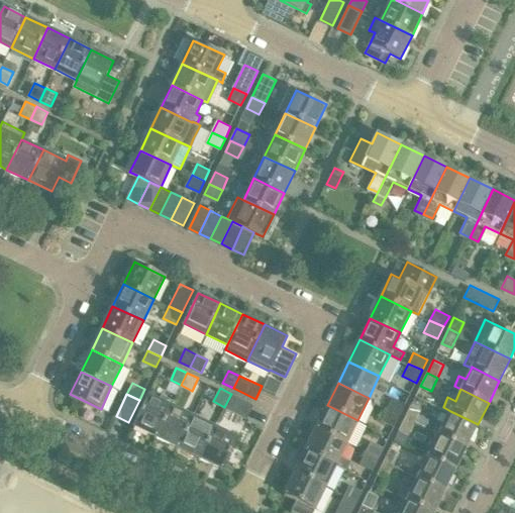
[(171,405),(174,399),(163,394),(160,399),(148,394),(134,425),(157,435),(172,405),(171,405)]
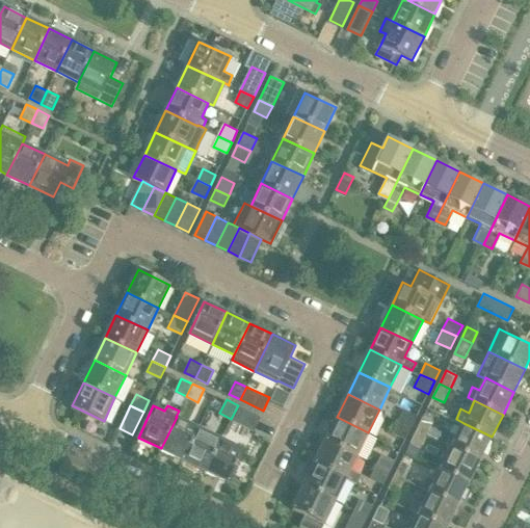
[(254,429),(261,416),(238,405),(231,419),(254,429)]
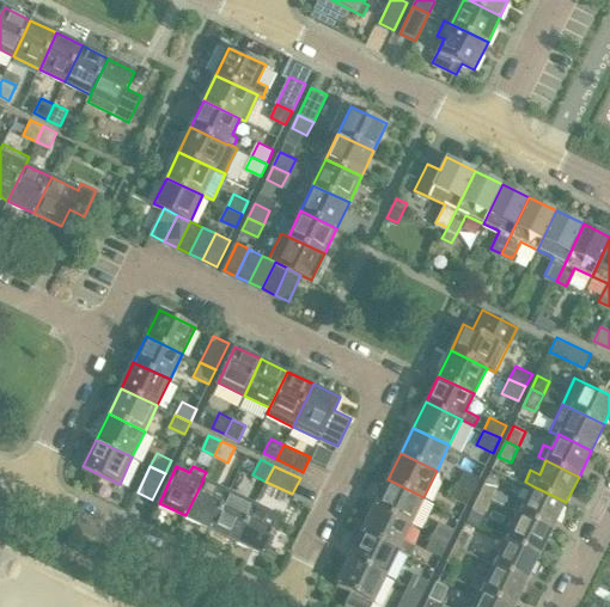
[(475,490),(481,477),(464,468),(458,482),(475,490)]
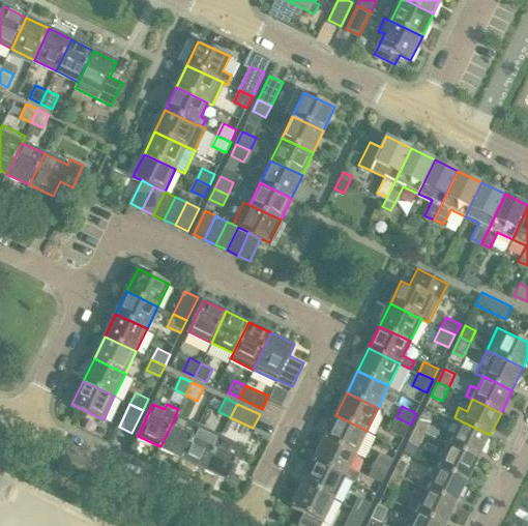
[(427,431),(433,418),(422,413),(416,426),(427,431)]
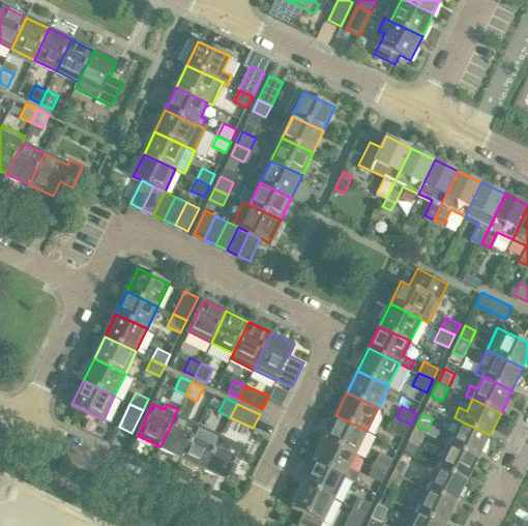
[(183,458),(198,427),(176,415),(160,446),(183,458)]
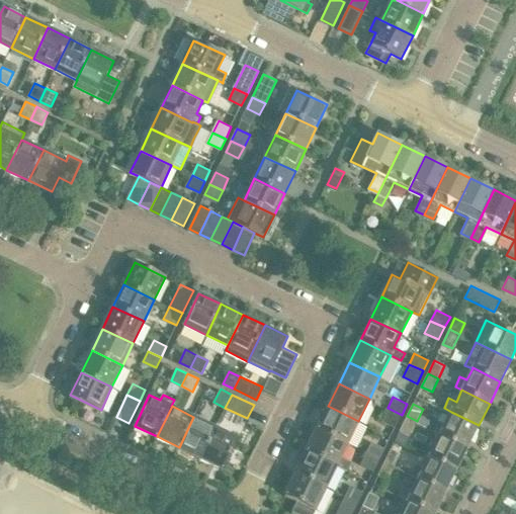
[(348,442),(358,421),(328,406),(318,428),(348,442)]
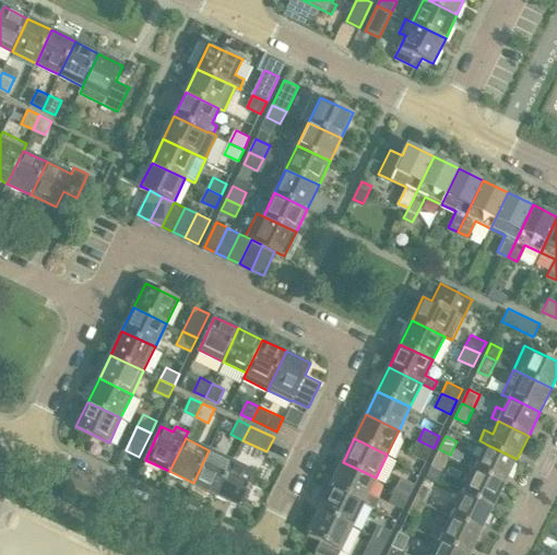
[(427,460),(434,448),(418,440),(412,453),(427,460)]
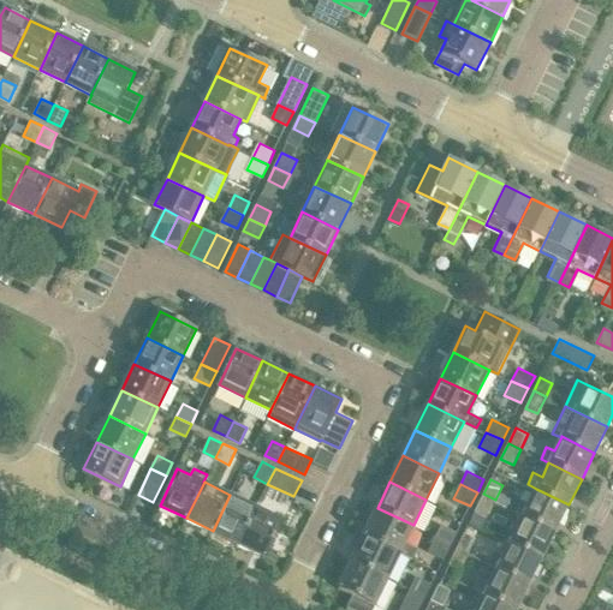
[(516,510),(524,514),(557,531),(569,504),(536,489),(530,502),(522,498),(516,510)]
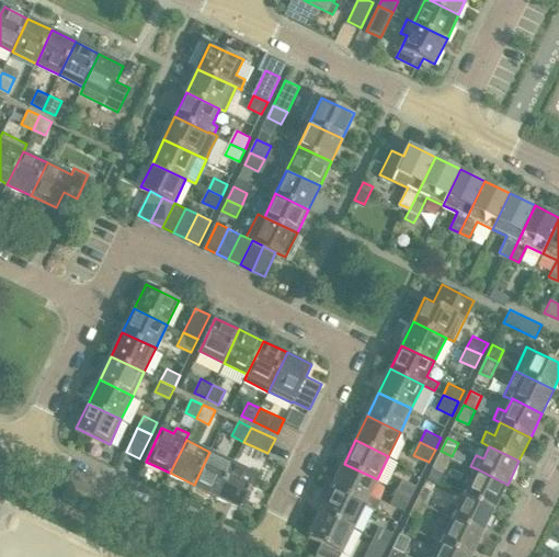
[(444,472),(452,456),(441,451),(433,466),(444,472)]
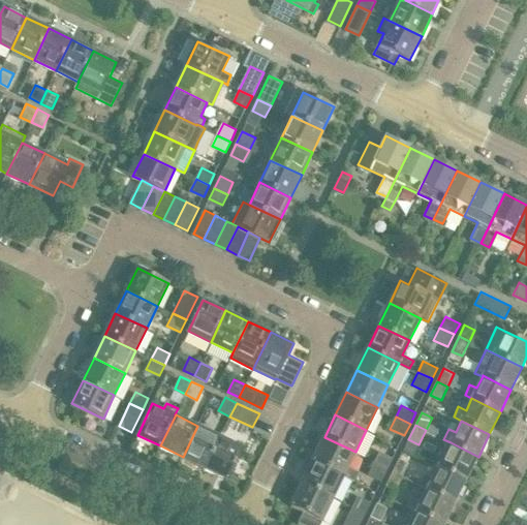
[(206,467),(220,436),(197,426),(183,457),(206,467)]
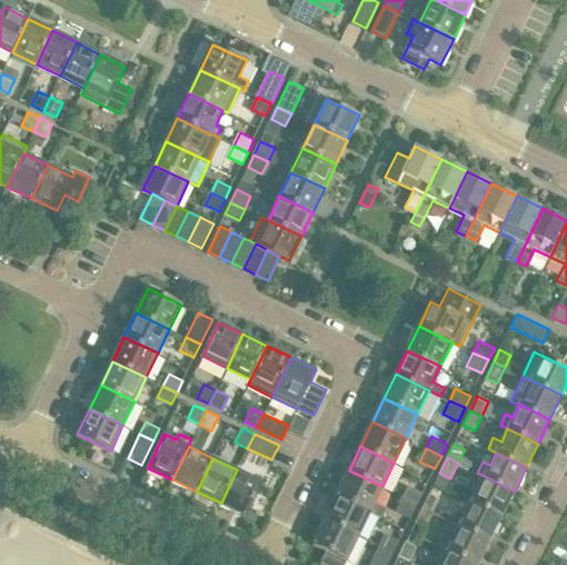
[(246,515),(261,482),(237,469),(221,503),(246,515)]
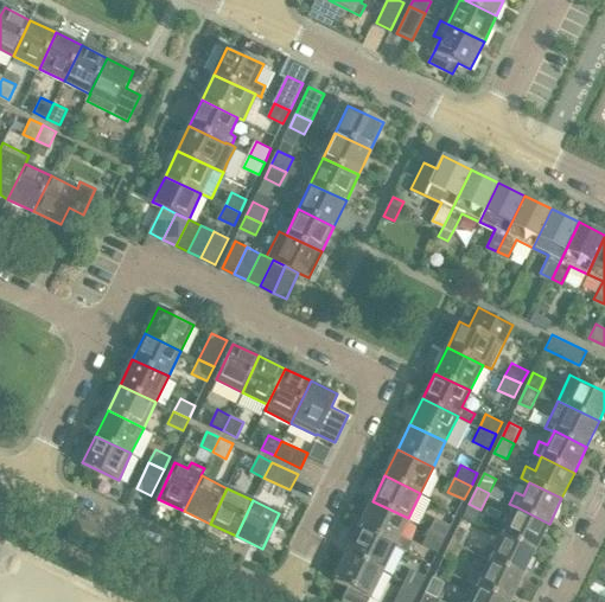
[(406,550),(411,540),(400,535),(408,518),(373,501),(360,526),(395,544),(406,550)]
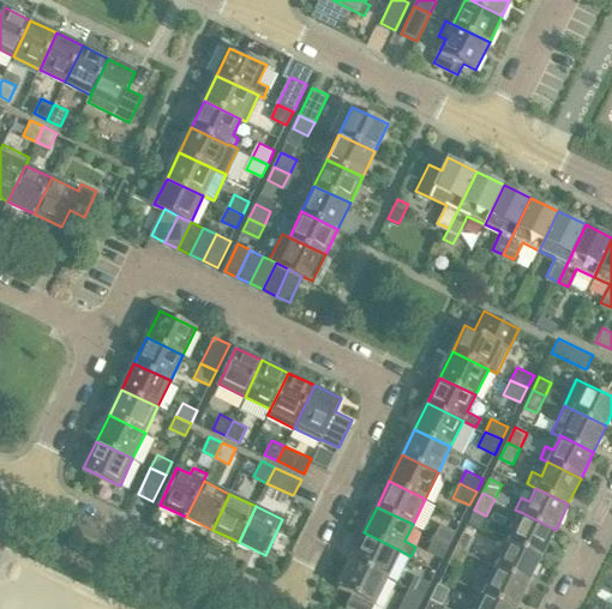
[(543,556),(556,530),(523,513),(510,540),(543,556)]
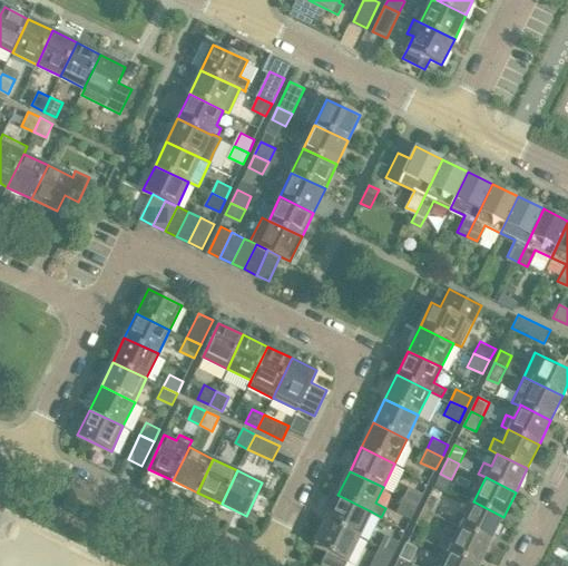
[(419,504),(424,493),(409,485),(403,497),(419,504)]
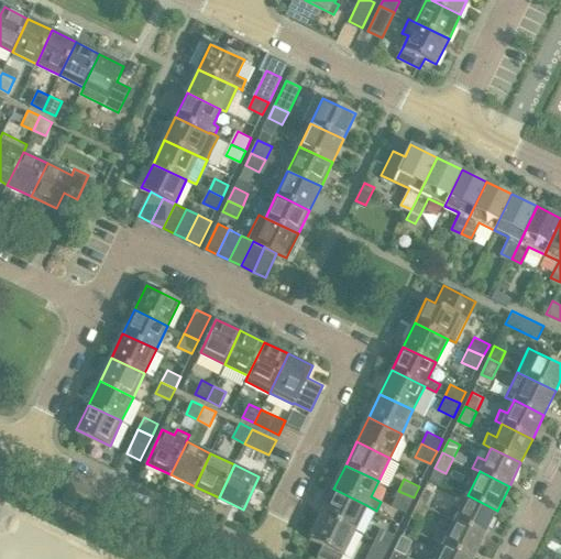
[(430,506),(437,492),(426,486),(419,501),(430,506)]
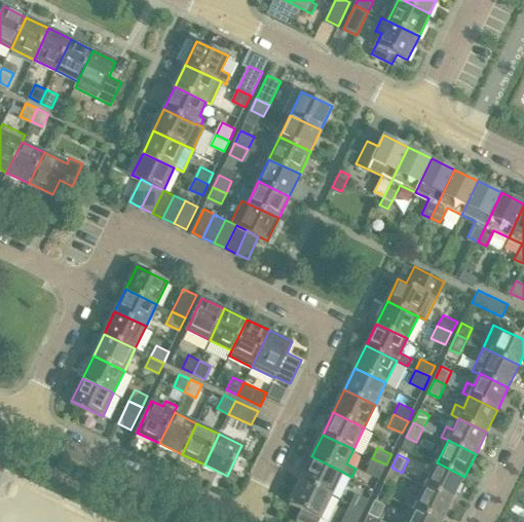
[(332,494),(342,472),(311,456),(301,479),(332,494)]
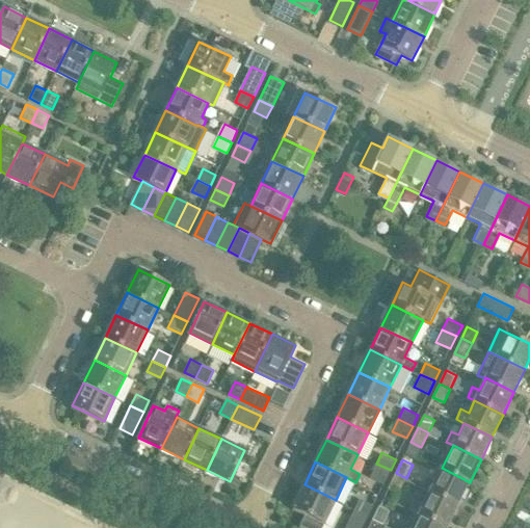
[(383,483),(391,470),(376,464),(370,476),(383,483)]
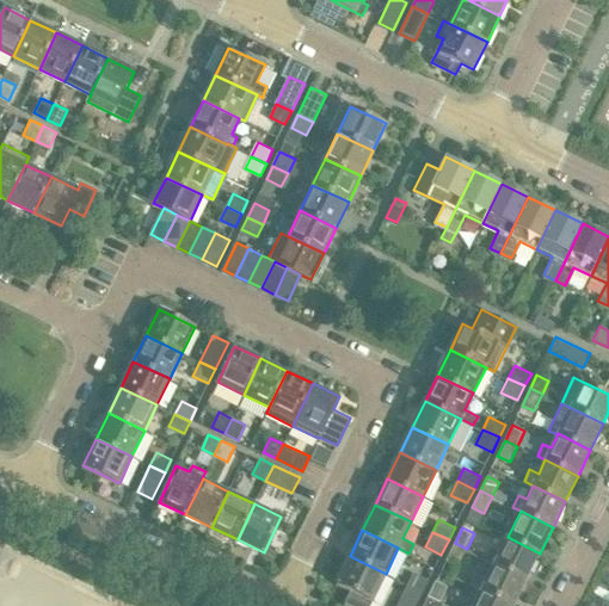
[(487,558),(496,562),(528,579),(540,554),(508,537),(500,551),(492,546),(487,558)]
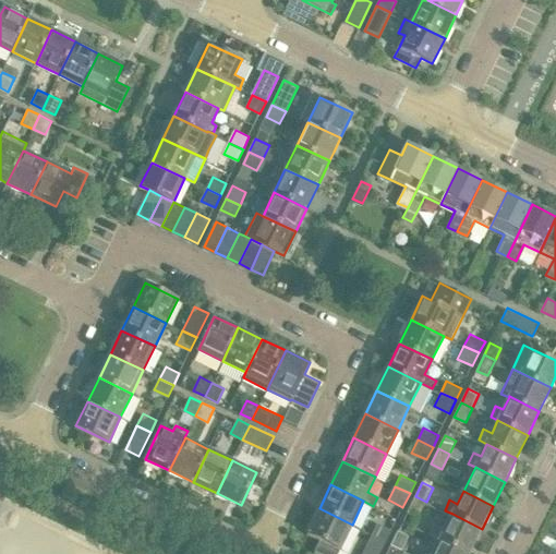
[(419,516),(426,502),(415,496),(408,510),(419,516)]
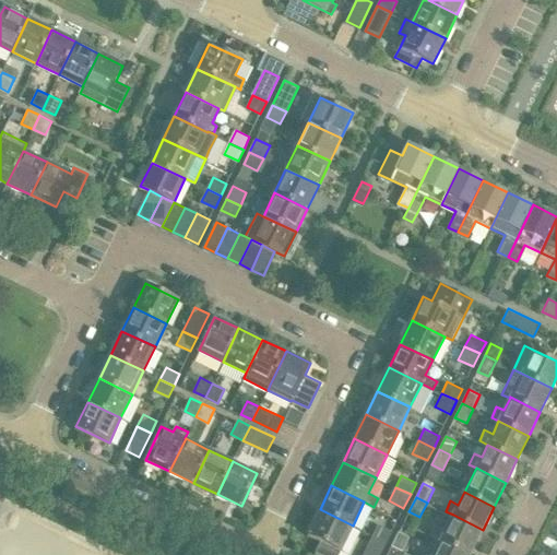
[(324,554),(338,554),(353,526),(320,509),(308,533),(321,540),(316,551),(324,554)]
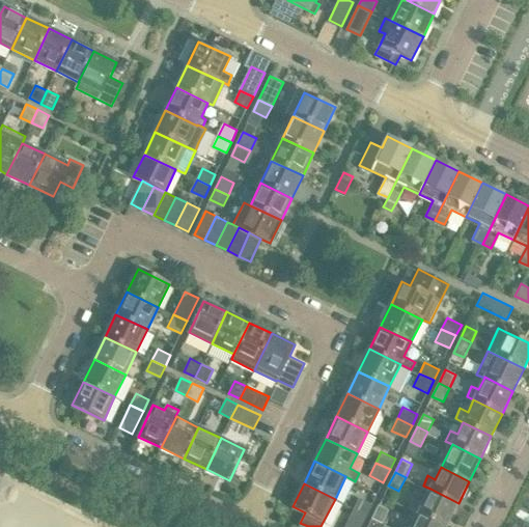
[(409,507),(419,512),(419,511),(448,526),(458,503),(430,489),(424,501),(414,496),(409,507)]
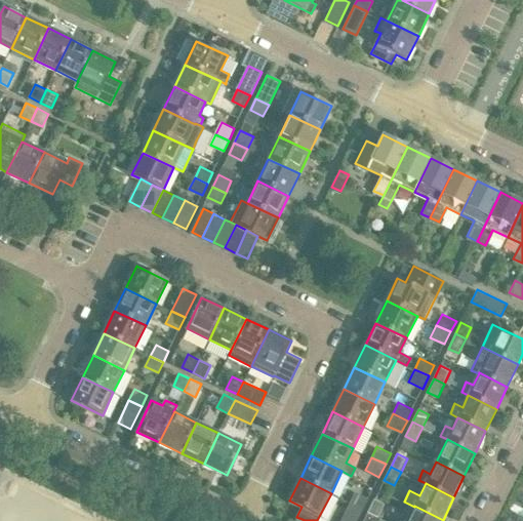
[(363,509),(369,497),(355,490),(350,502),(363,509)]
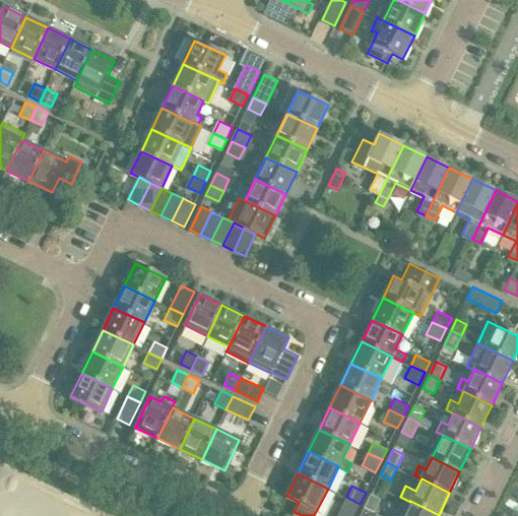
[(376,511),(382,498),(372,493),(365,506),(376,511)]
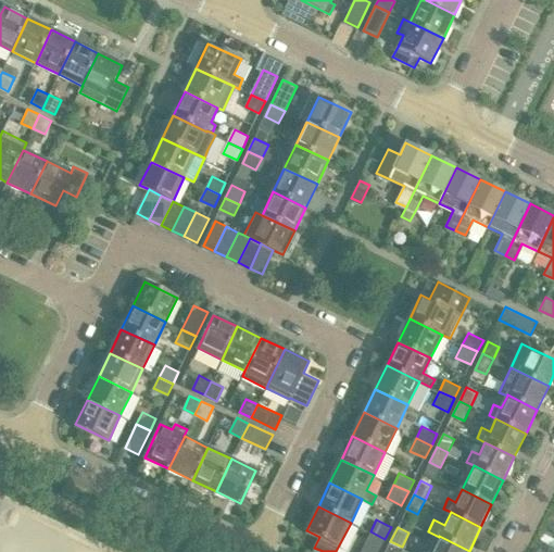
[(378,551),(385,539),(370,531),(360,551),(378,551)]
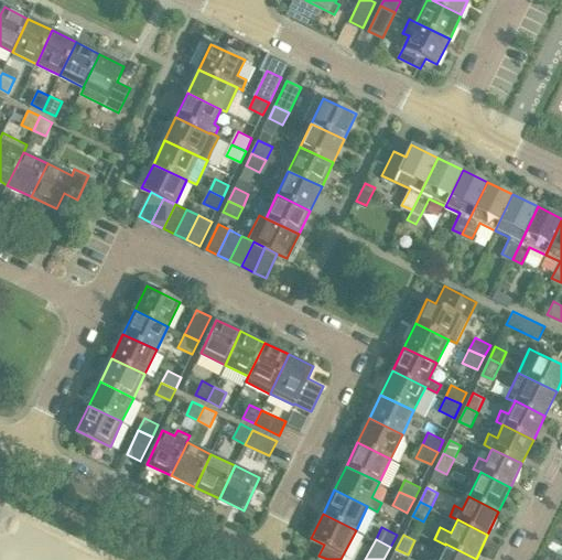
[(474,559),(476,559),(445,544),(445,545),(439,557),(430,552),(425,559),(474,559)]
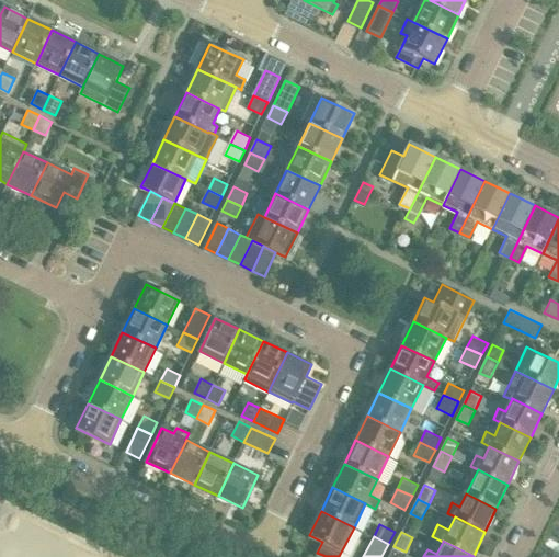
[(406,552),(394,546),(388,556),(406,556),(408,553),(406,552)]
